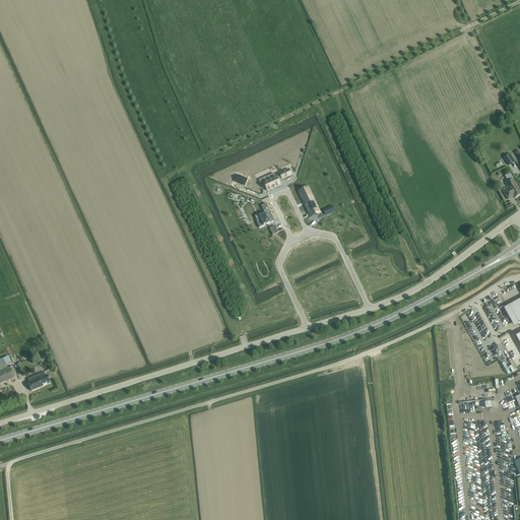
[(504,158),(509,167),(515,163),(510,154),(504,158)]
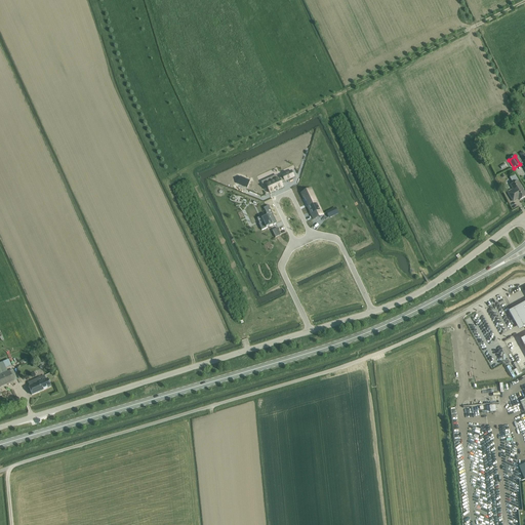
[(276,175),(269,178),(271,183),(266,185),(268,189),(270,193),(283,187),(281,182),(284,180),(285,180),(294,176),(291,171),(282,175),(283,177),(279,178),(278,178),(276,175)]
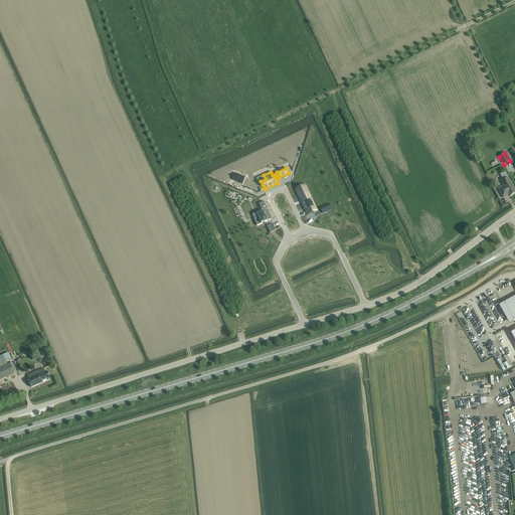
[(509,176),(504,179),(501,181),(503,186),(503,187),(502,186),(500,187),(500,188),(499,189),(503,197),(505,196),(504,195),(508,193),(510,196),(514,192),(514,189),(513,186),(514,185),(509,176)]
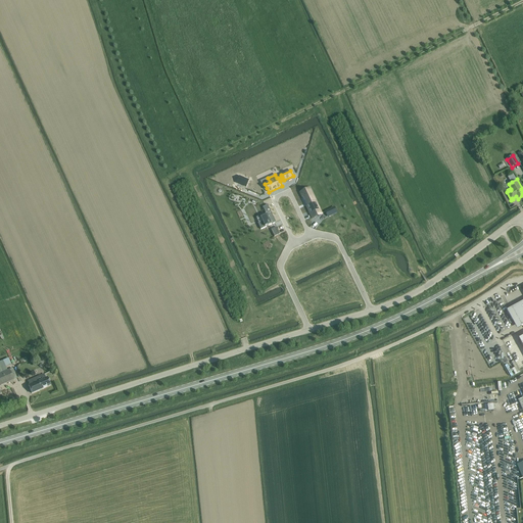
[(303,187),(298,189),(311,215),(319,210),(310,190),(305,192),(303,187)]
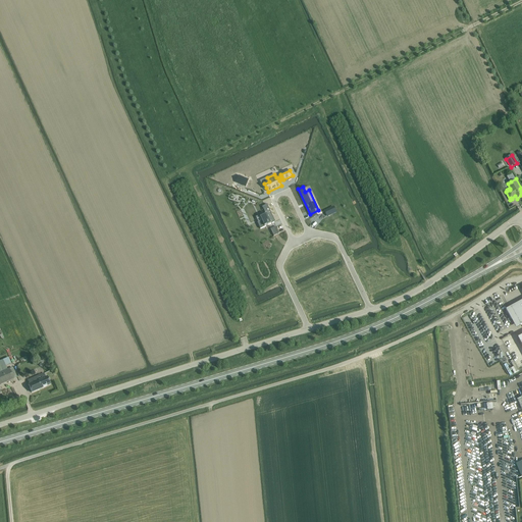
[(272,217),(273,217),(267,204),(262,207),(263,207),(266,213),(260,216),(262,221),(259,222),(261,227),(260,228),(260,229),(274,222),(272,217)]
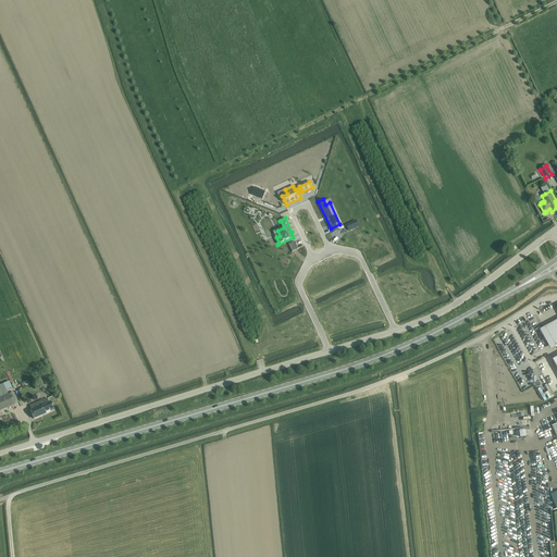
[(353,219),(343,223),(345,227),(355,223),(353,219)]
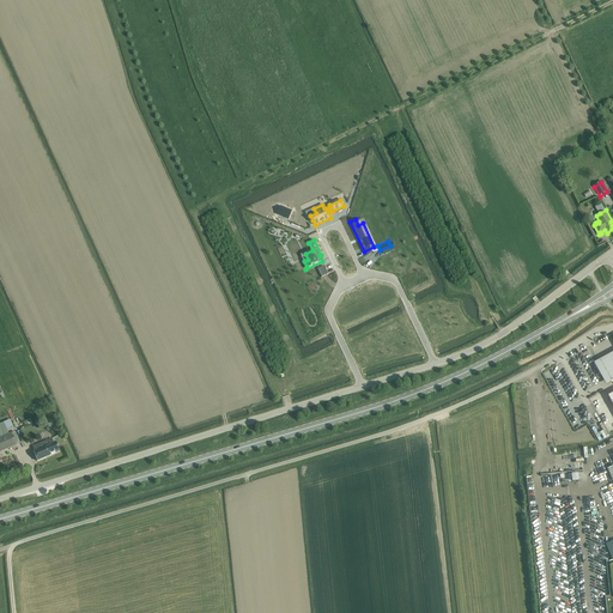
[(317,269),(322,278),(328,274),(325,266),(317,269)]
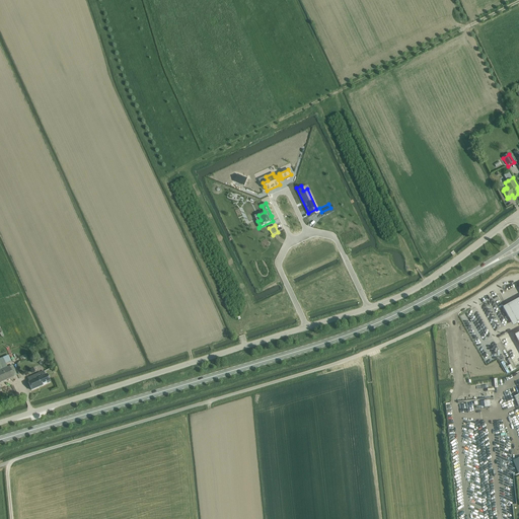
[(518,298),(503,307),(513,325),(518,322),(518,298)]
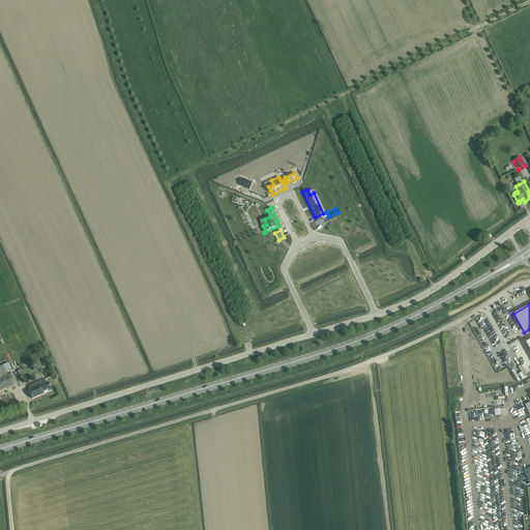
[(9,375),(7,376),(3,365),(0,365),(0,390),(13,385),(9,375)]
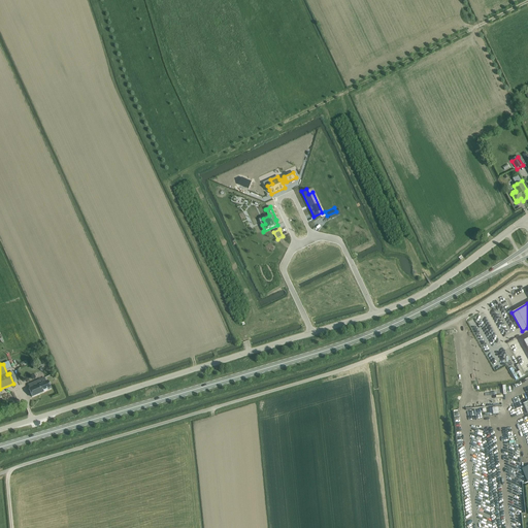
[(28,385),(30,389),(29,390),(32,397),(52,389),(47,381),(46,382),(44,377),(28,385)]
